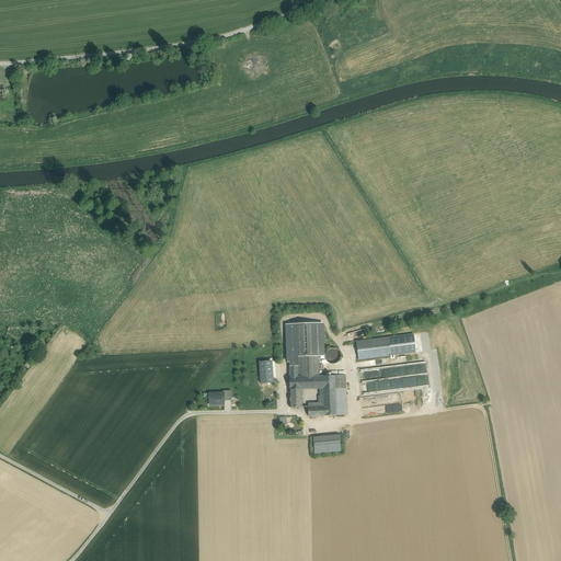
[(322,324),(287,325),(288,363),(292,363),(292,366),(298,366),(297,357),(319,356),(323,356),(322,324)]
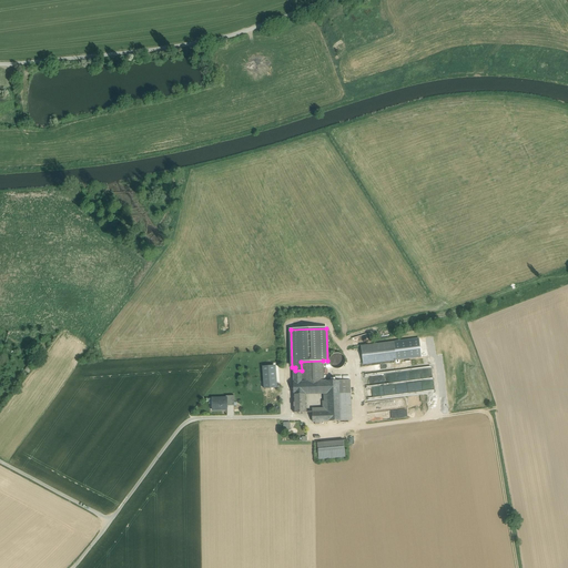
[(394,342),(361,346),(363,364),(396,361),(394,342)]
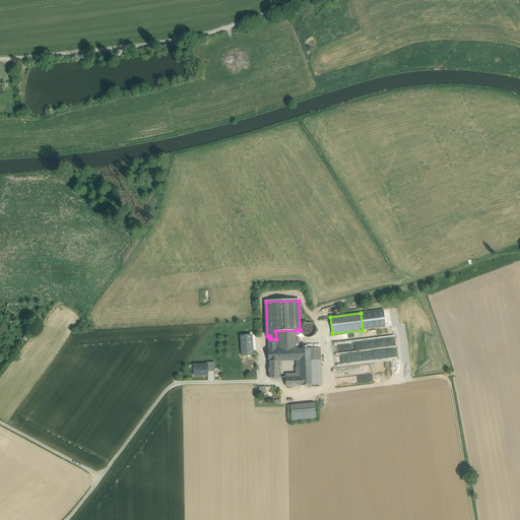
[(316,333),(316,330),(315,327),(314,325),(311,324),(309,323),(306,324),(304,325),(302,328),(302,330),(302,333),(304,335),(306,337),(309,338),(312,337),(314,335),(316,333)]
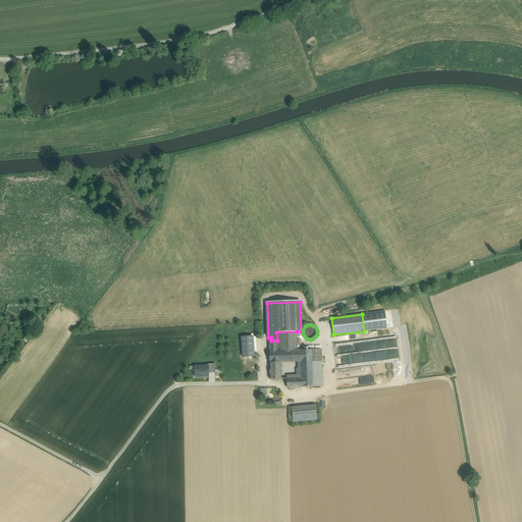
[(297,331),(276,332),(277,341),(277,351),(298,350),(297,331)]
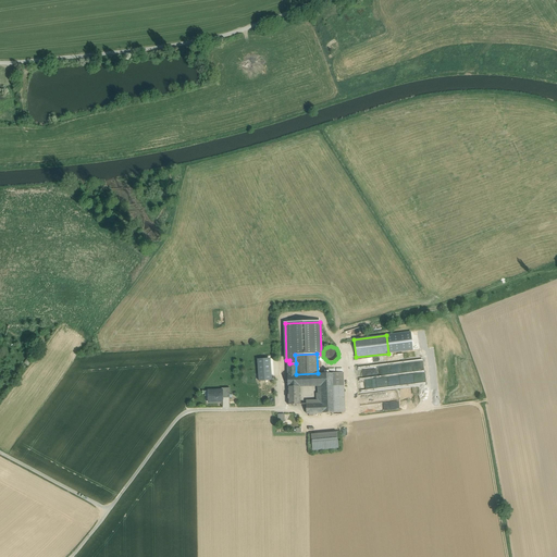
[(403,354),(355,360),(356,370),(404,363),(403,354)]
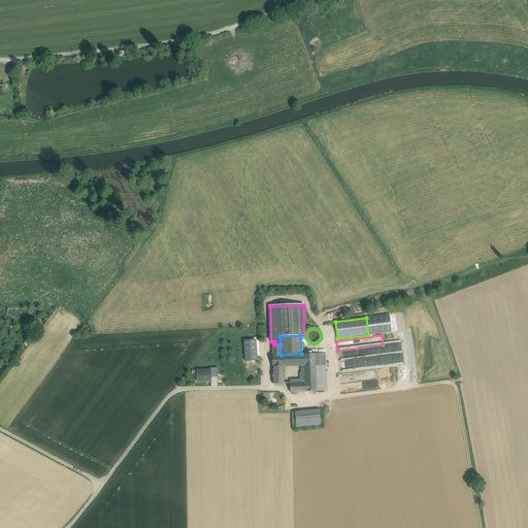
[(259,342),(251,343),(252,356),(260,356),(259,342)]
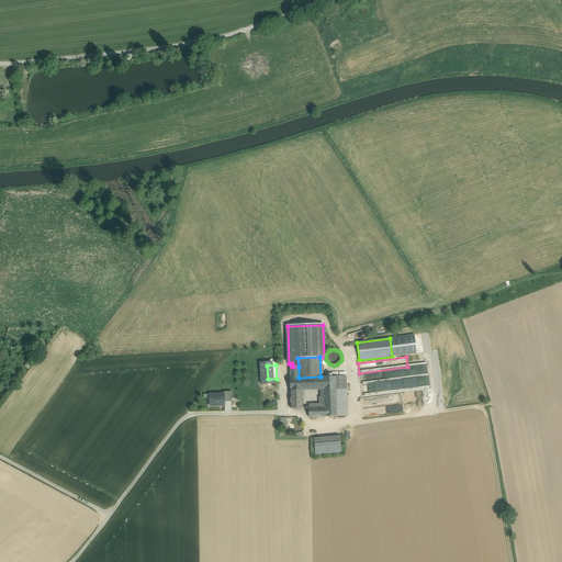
[(392,372),(359,377),(360,384),(393,381),(392,372)]
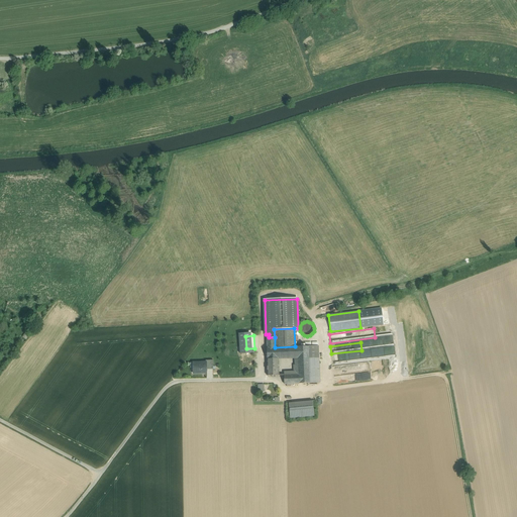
[(275,347),(267,347),(267,359),(279,358),(297,358),(297,346),(295,346),(275,347)]
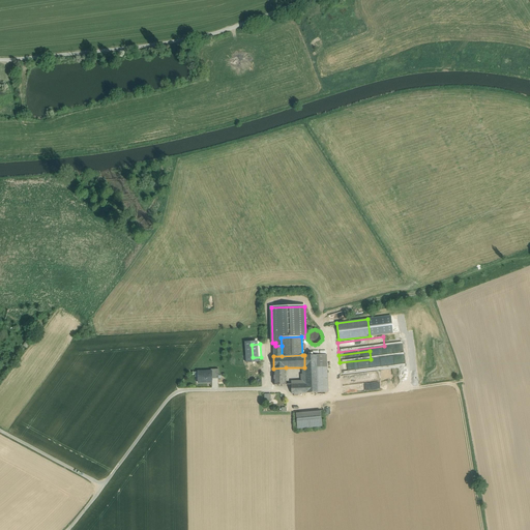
[(317,355),(304,355),(304,367),(305,384),(306,393),(318,392),(318,376),(317,355)]
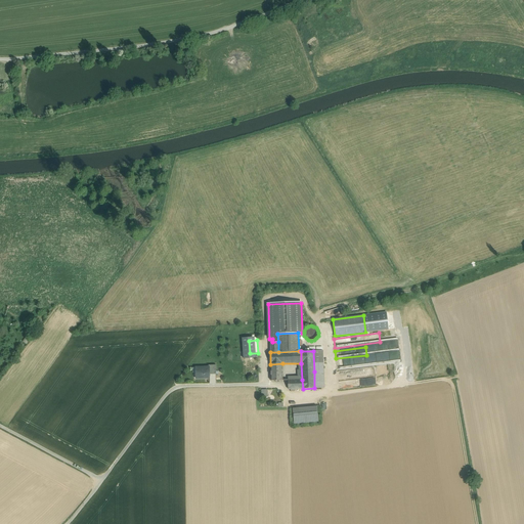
[(322,351),(313,351),(314,372),(323,372),(322,351)]
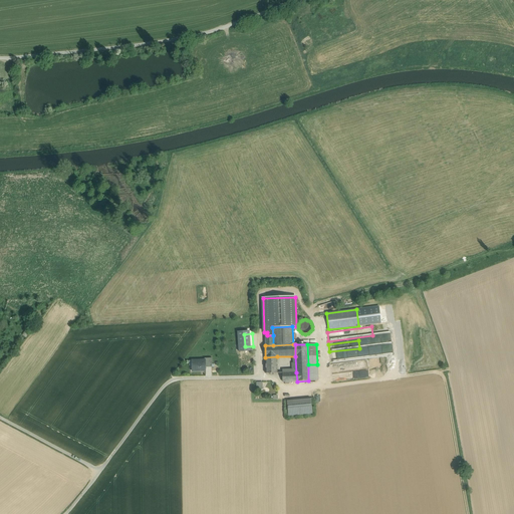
[(364,349),(329,354),(330,362),(365,357),(364,349)]
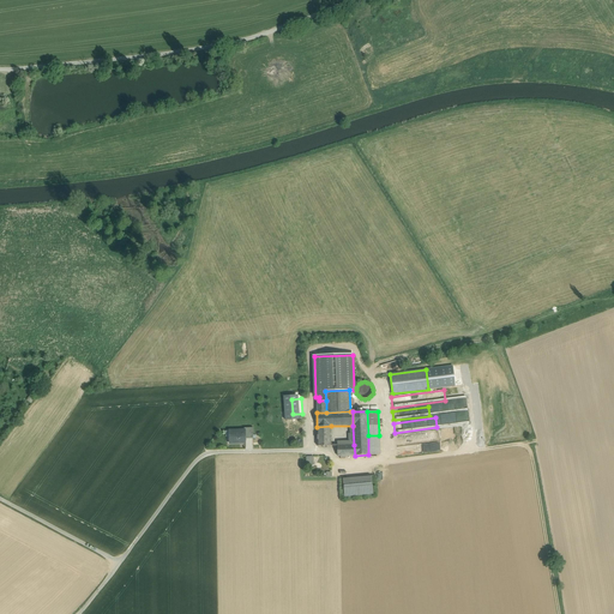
[(331,426),(317,427),(318,446),(331,446),(331,426)]
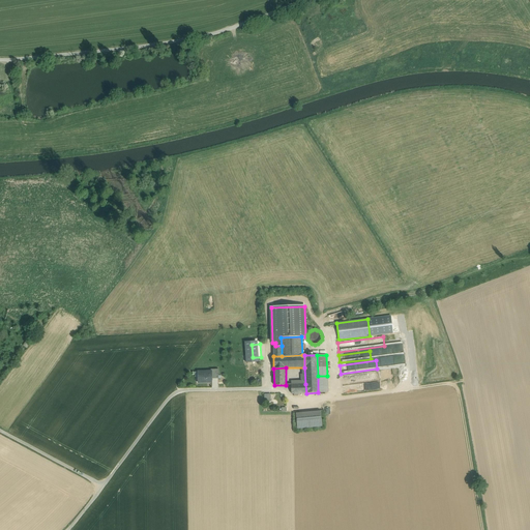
[(211,372),(198,372),(198,382),(211,382),(211,379),(218,379),(218,376),(215,376),(215,370),(211,370),(211,372)]
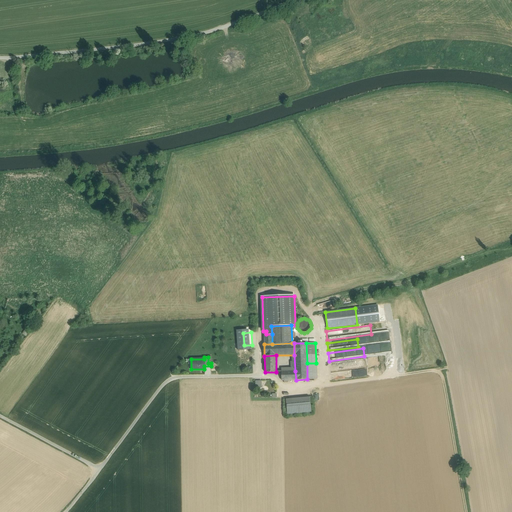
[(365,359),(330,363),(330,371),(366,366),(365,359)]
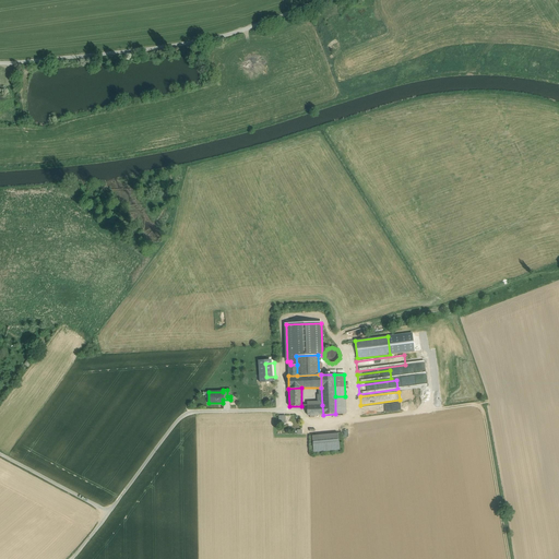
[(345,396),(335,396),(335,414),(346,414),(345,396)]
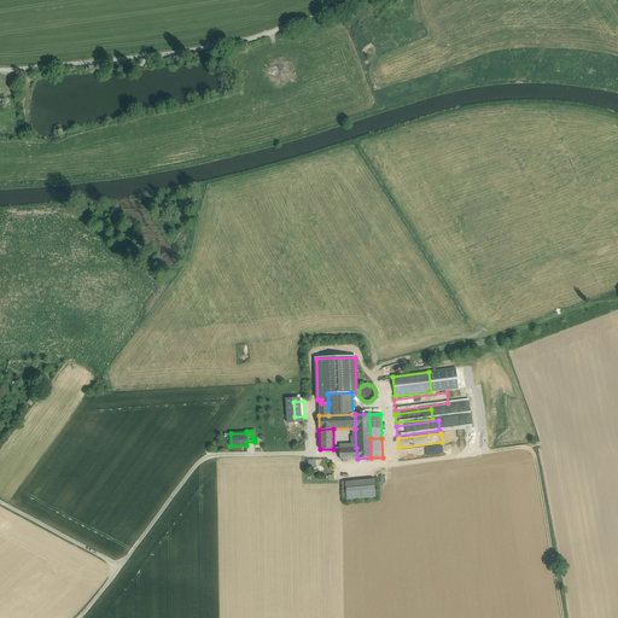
[(442,444),(400,450),(401,460),(443,454),(442,444)]
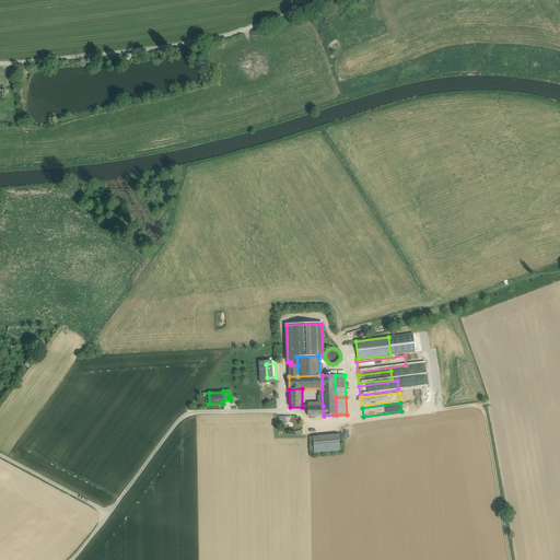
[(323,406),(307,406),(308,416),(324,416),(323,406)]
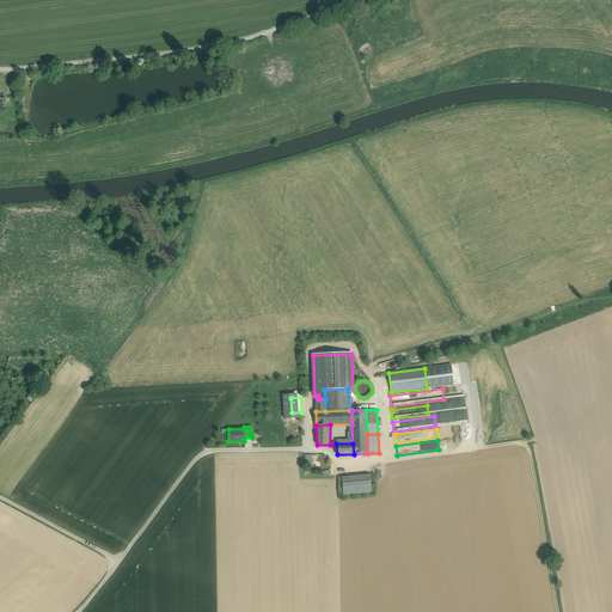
[(420,464),(391,466),(391,475),(421,473),(420,464)]
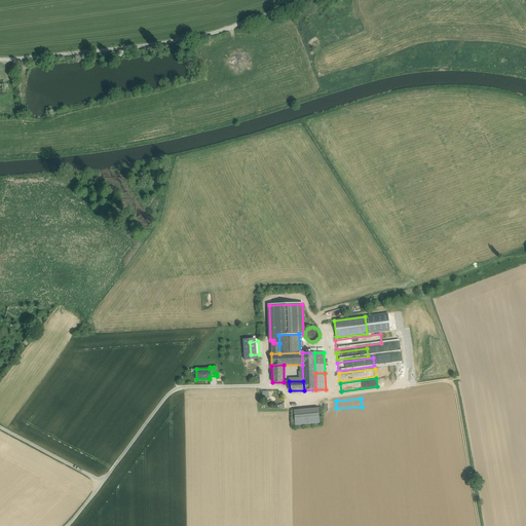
[(318,408),(294,410),(295,425),(320,423),(318,408)]
